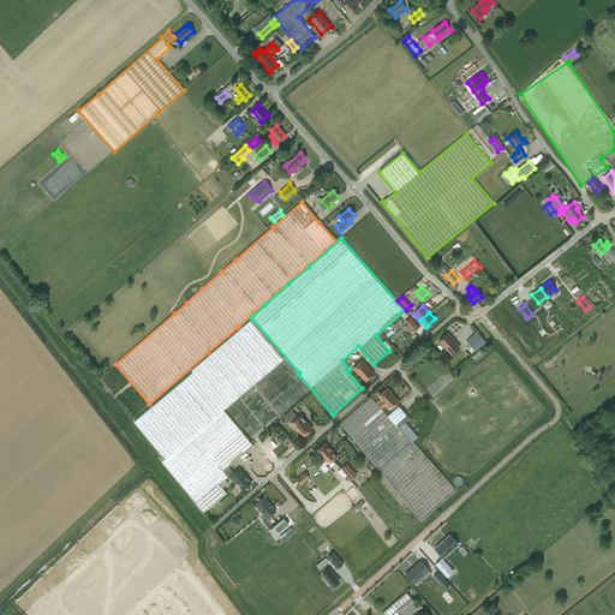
[(412,329),(417,324),(410,317),(405,322),(412,329)]
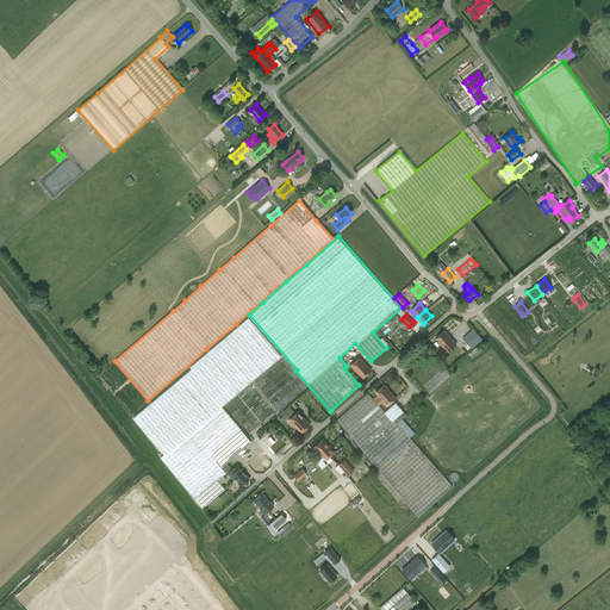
[(161,458),(203,508),(225,489),(221,484),(226,479),(223,475),(226,473),(228,474),(229,473),(232,470),(226,462),(251,441),(222,406),(253,380),(280,359),(248,319),(190,367),(192,369),(151,403),(134,418),(161,452),(165,455),(161,458)]
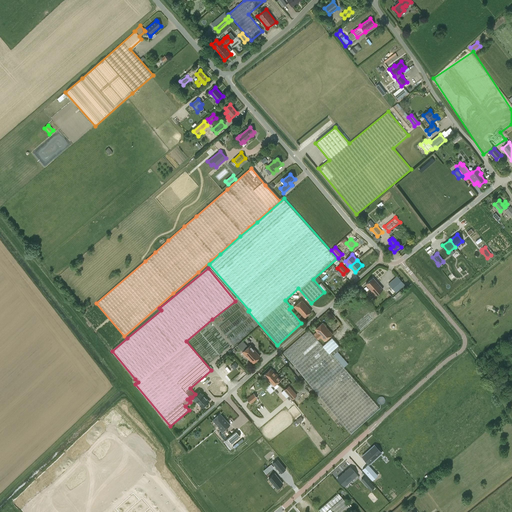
[(397,276),(388,284),(392,288),(388,292),(392,296),(404,285),(397,276)]
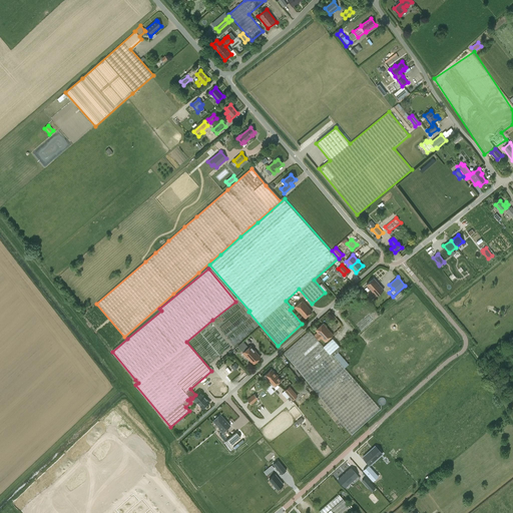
[(374,279),(367,285),(373,292),(372,292),(376,297),(384,290),(374,279)]
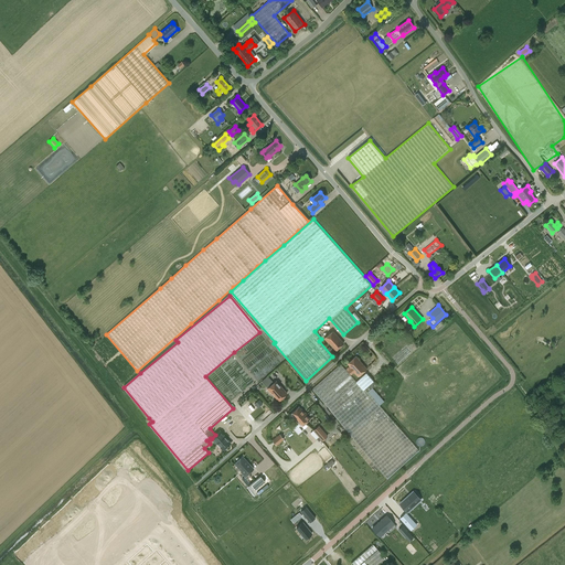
[(333,331),(324,339),(329,343),(329,342),(336,350),(344,343),(333,331)]
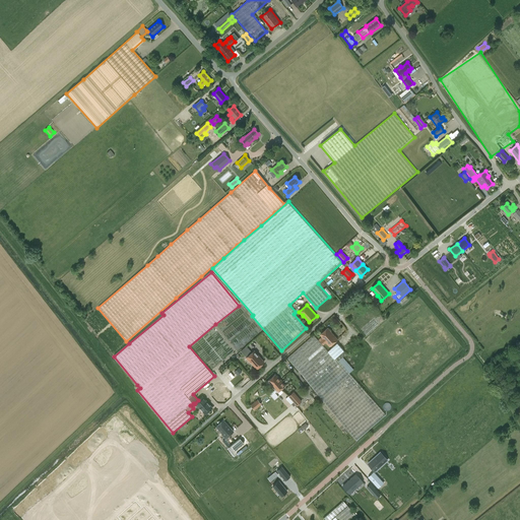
[(320,334),(322,336),(318,340),(323,345),(324,344),(326,342),(330,346),(337,339),(327,328),(320,334)]
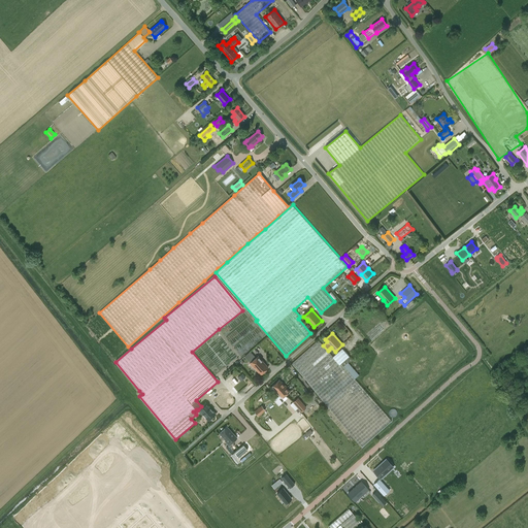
[(342,349),(333,357),(318,340),(292,364),(301,375),(312,389),(328,407),(341,423),(355,438),(362,448),(377,433),(392,421),(341,364),(350,357),(342,349)]
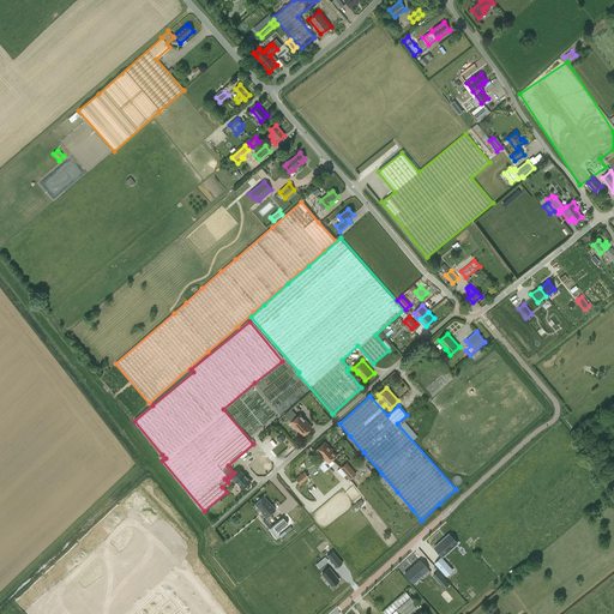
[(292,422),(290,422),(295,428),(295,427),(304,435),(312,427),(300,414),(295,419),(294,417),(296,415),(292,409),(284,415),(292,422)]
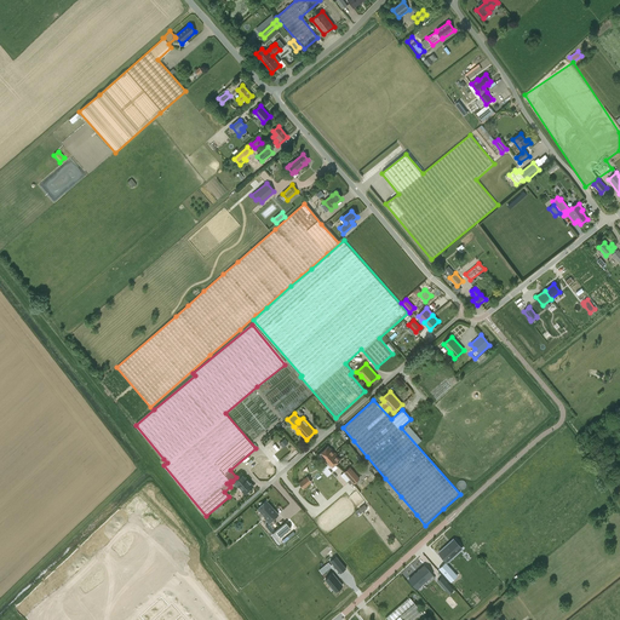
[(323,451),(336,464),(340,459),(328,446),(323,451)]
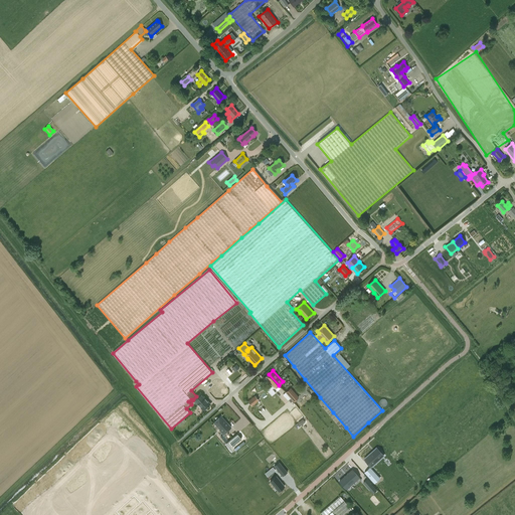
[(279,385),(269,374),(266,377),(272,383),(271,384),(273,386),(272,388),(271,387),(268,390),(273,396),(276,393),(273,389),(275,388),(278,385),(279,385)]
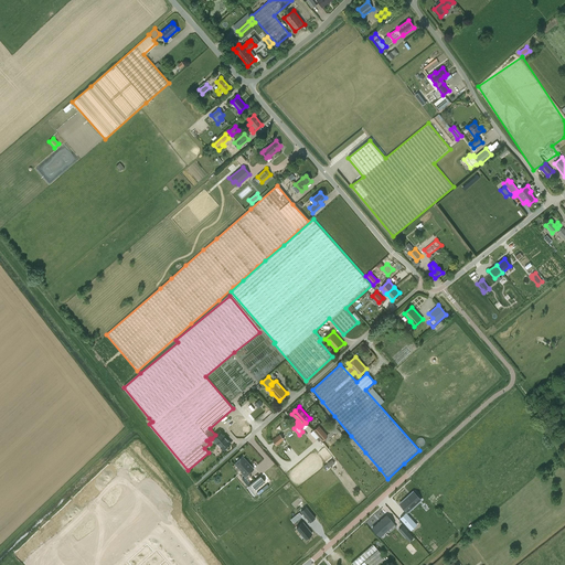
[(318,426),(310,433),(316,439),(318,437),(322,440),(327,436),(318,426)]
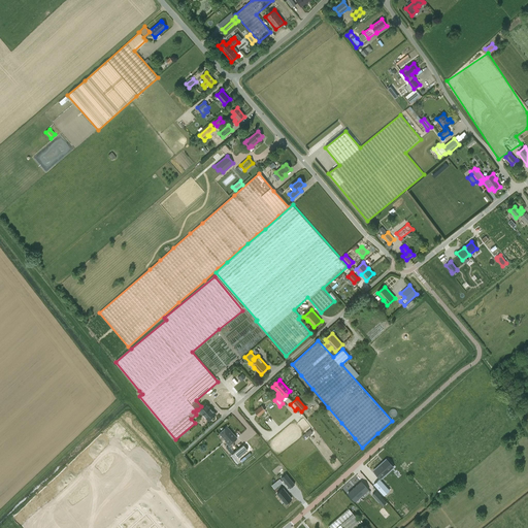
[(201,415),(202,414),(208,421),(216,414),(205,403),(201,406),(198,409),(201,415)]
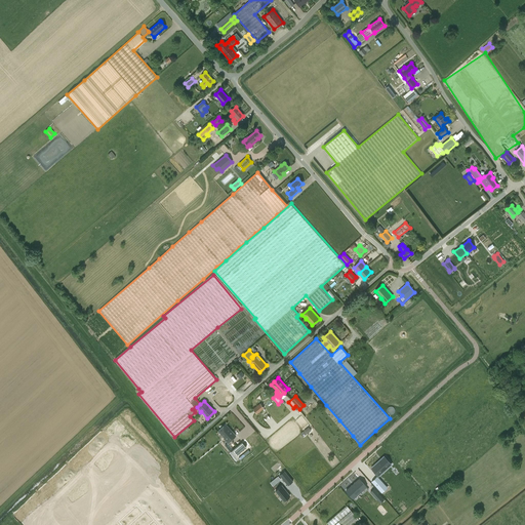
[(260,403),(253,409),(256,413),(264,407),(260,403)]
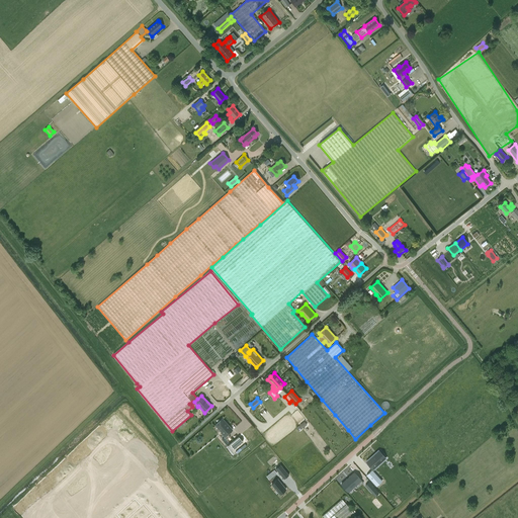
[(223,418),(216,425),(222,432),(221,433),(225,437),(233,430),(223,418)]
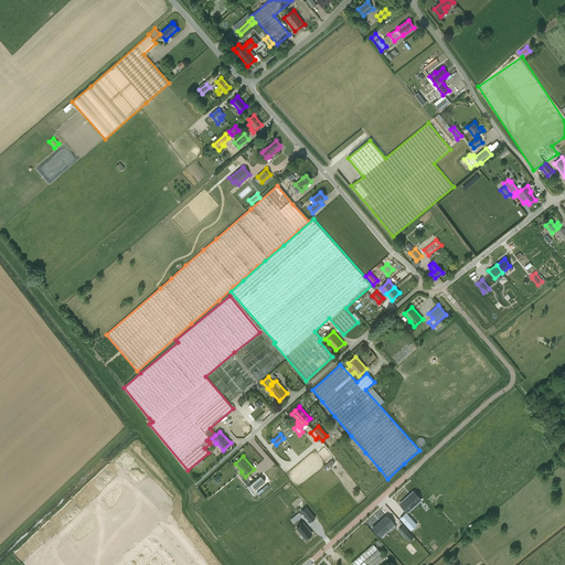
[(333,459),(324,466),(328,469),(337,462),(333,459)]
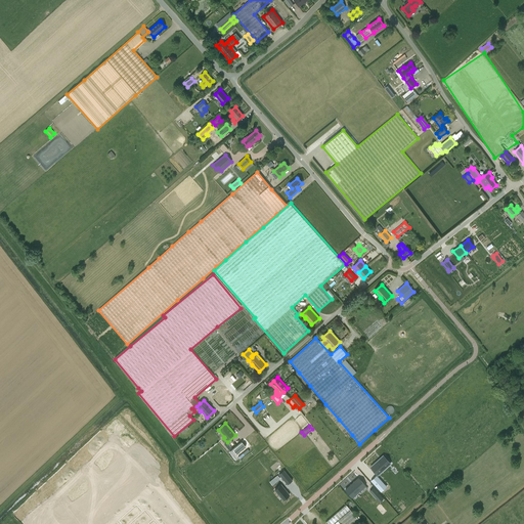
[(232,448),(232,449),(236,454),(246,446),(242,441),(232,448)]
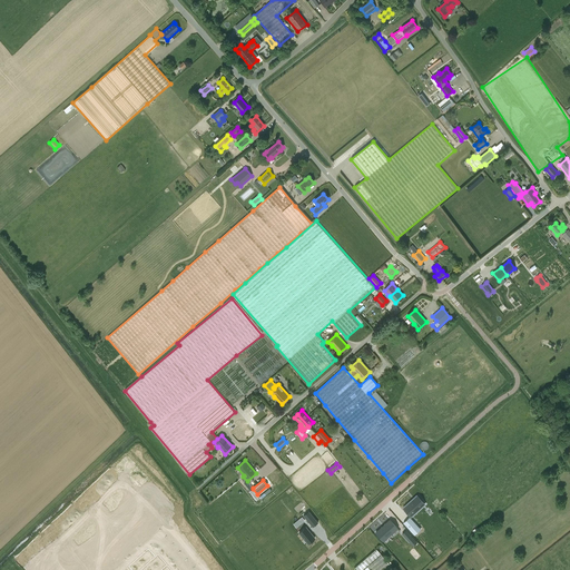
[(409,505),(405,509),(411,517),(424,504),(419,498),(413,502),(412,500),(408,504),(409,505)]
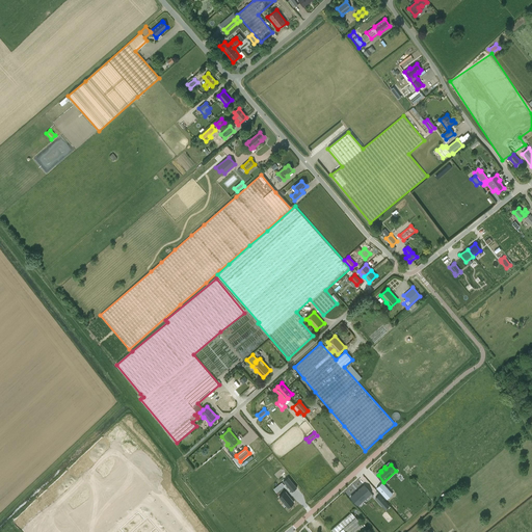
[(292,491),(297,487),(288,477),(283,481),(292,491)]
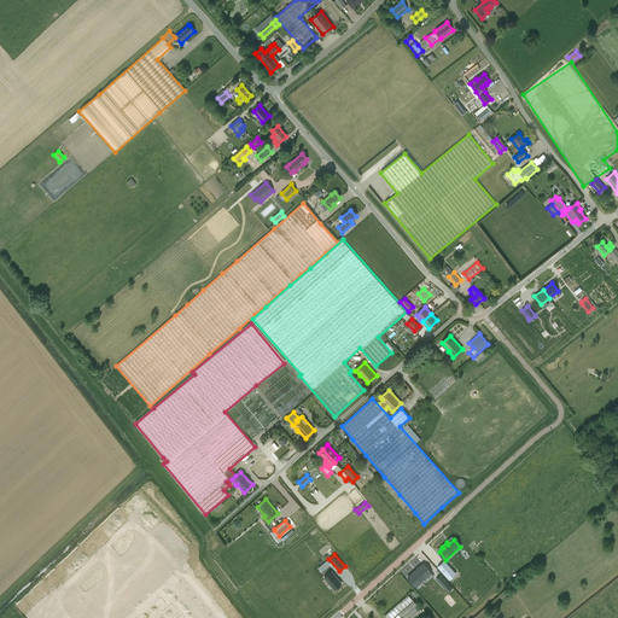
[(414,572),(423,582),(437,567),(429,559),(414,572)]
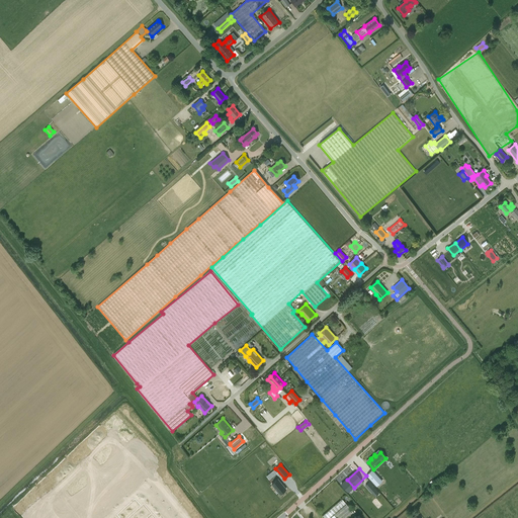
[(374,484),(380,478),(372,469),(366,475),(374,484)]
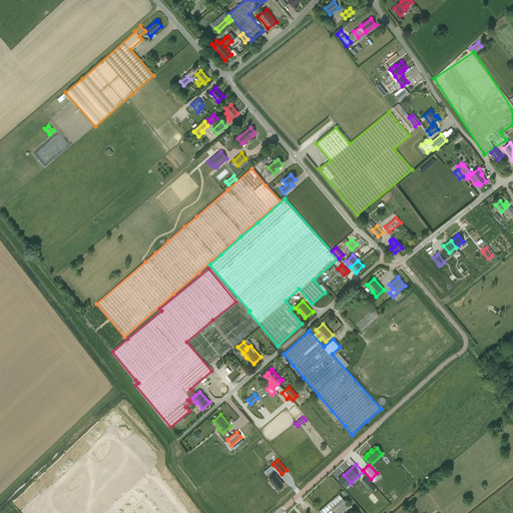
[(276,474),(270,480),(277,489),(284,484),(276,474)]
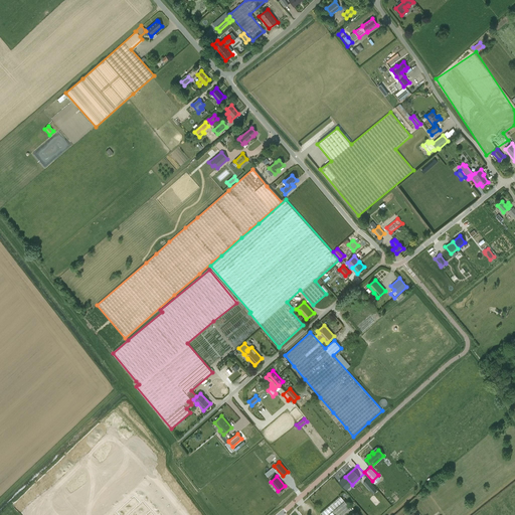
[(373,493),(376,490),(367,480),(363,483),(373,493)]
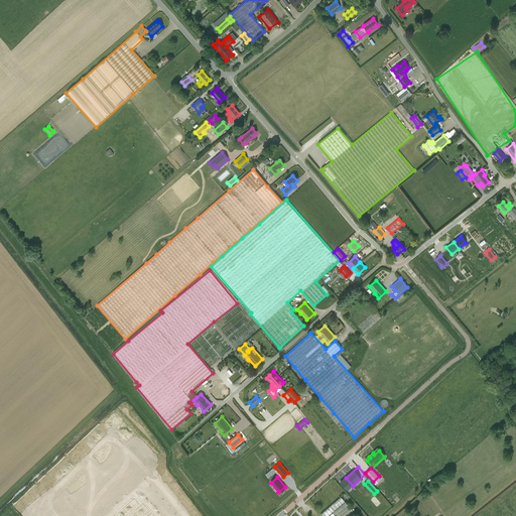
[(117,513),(118,514),(136,499),(134,497),(117,513)]
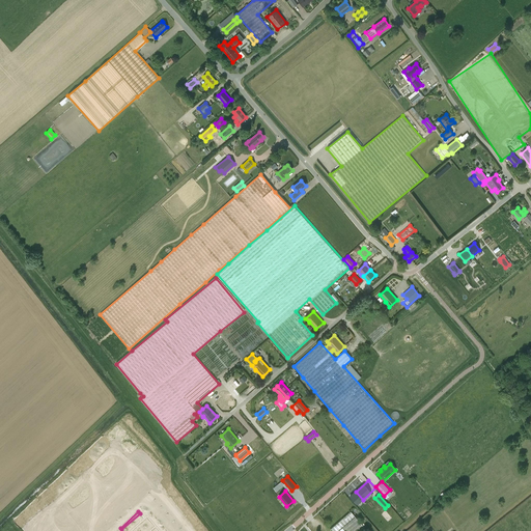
[(354,530),(361,524),(362,524),(351,511),(331,529),(332,530),(354,530)]
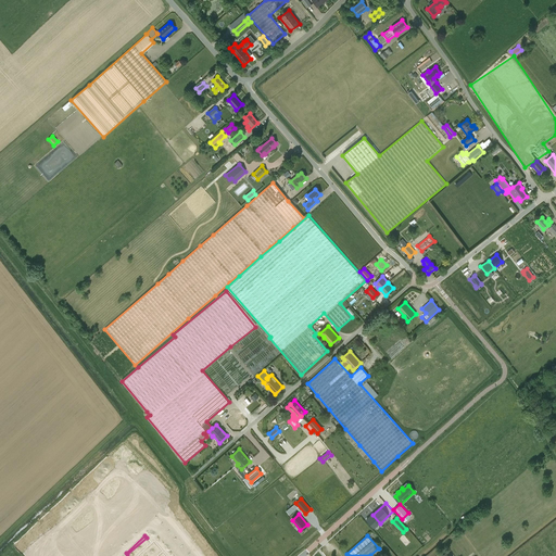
[(168,555),(154,540),(136,555),(168,555)]
